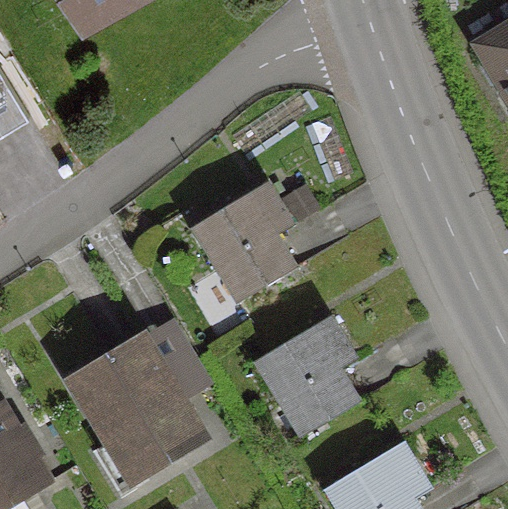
[(507,26),(478,44),(507,94),(507,26)]
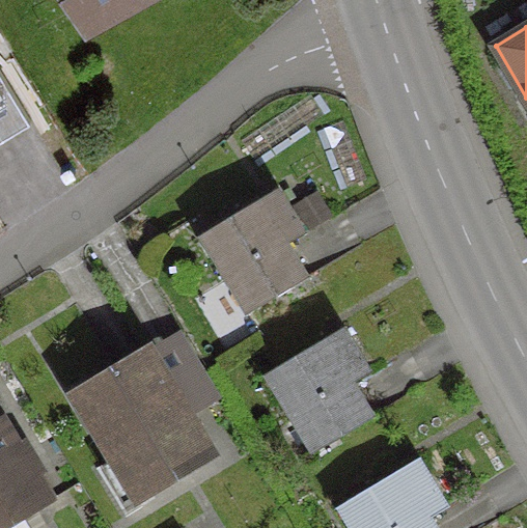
[(224,279),(242,311),(244,314),(308,276),(287,240),(304,230),(278,186),(196,235),(198,239),(199,238),(224,279)]
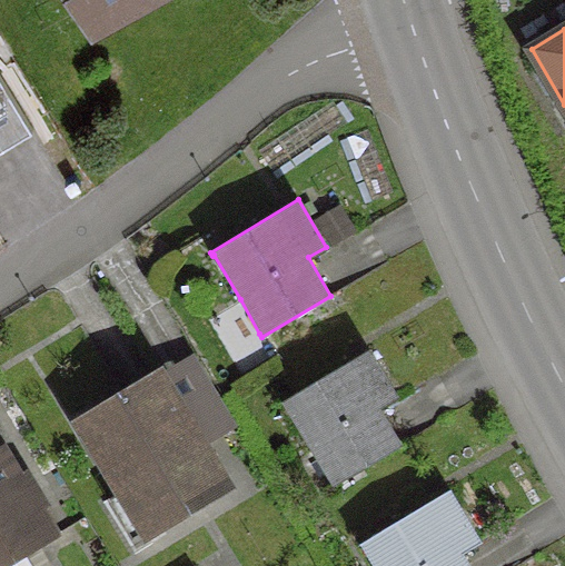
[(310,449),(329,483),(331,486),(402,444),(379,408),(397,397),(368,348),(279,401),(310,449)]
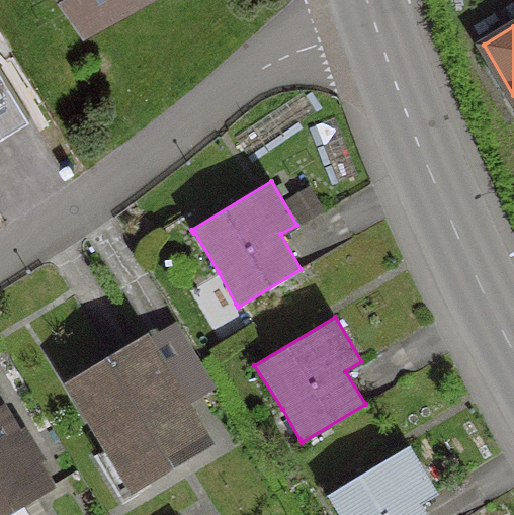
[(134,485),(203,442),(140,337),(107,356),(109,360),(73,382),(134,485)]
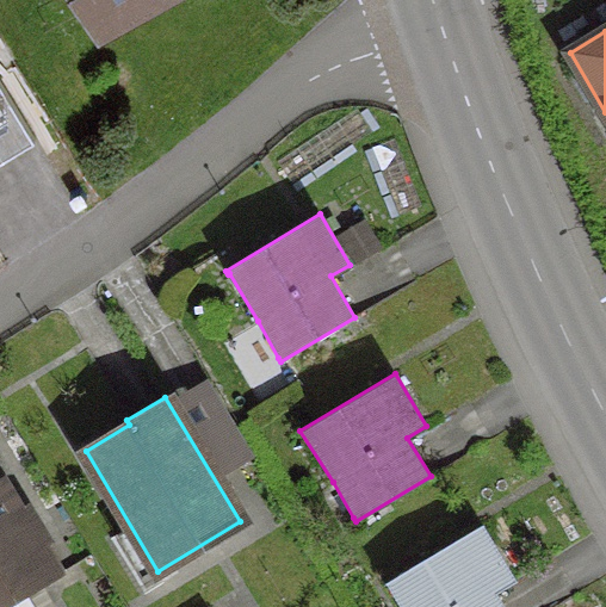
[(0,606),(54,574),(0,483),(0,606)]
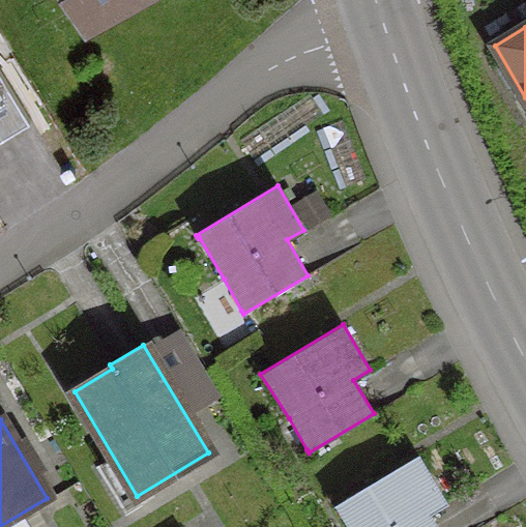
[(414,460),(401,468),(335,507),(338,510),(339,510),(348,526),(435,526),(428,514),(444,503),(417,459),(414,460)]
